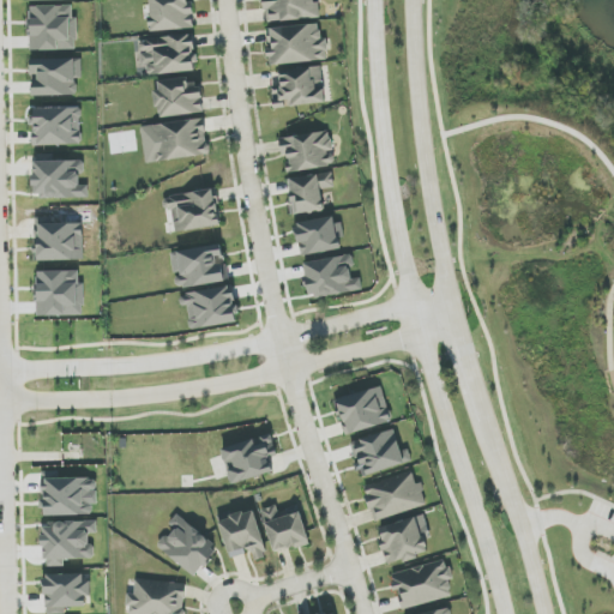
[(149,0),(151,31),(193,29),(191,0),(149,0)]
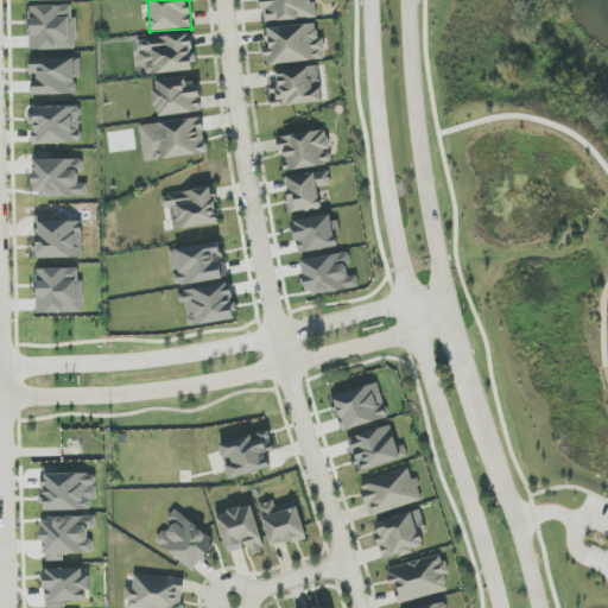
[(316,18),(314,0),(261,0),(264,21),(316,18)]
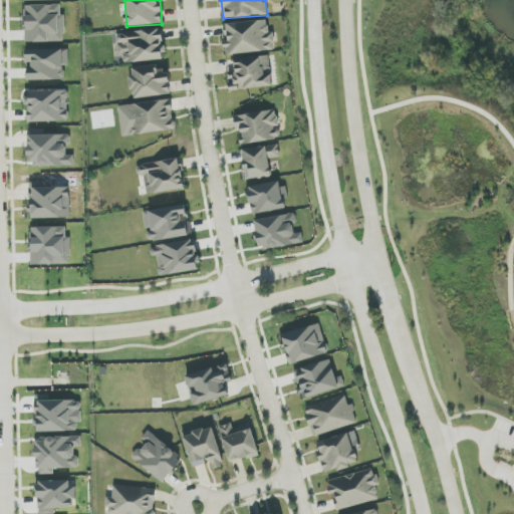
[(25,42),(65,41),(64,14),(61,14),(60,5),(24,6),(25,42)]
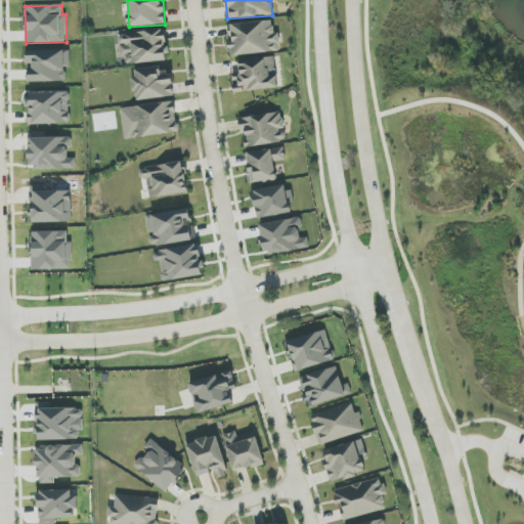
[(230,56),(280,51),(278,33),(274,33),(273,20),(229,25),(231,42),(229,42),(230,56)]
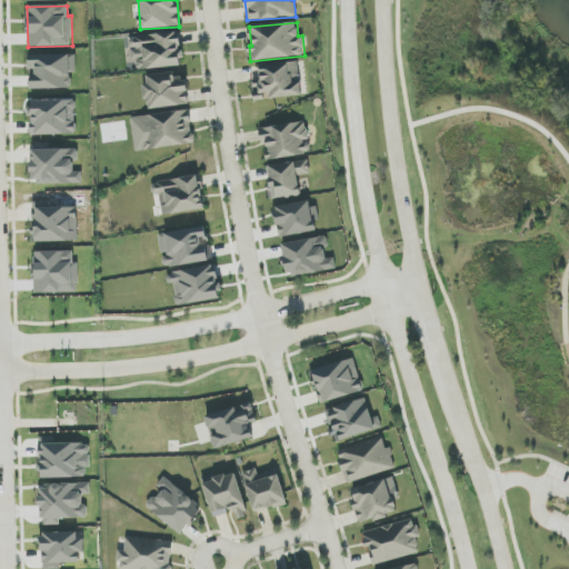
[(129,38),(131,62),(137,62),(137,71),(182,66),(179,31),(129,38)]
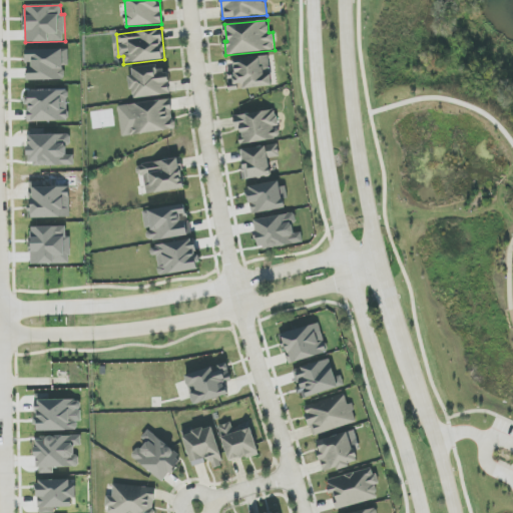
[(69,65),(68,49),(26,50),(27,80),(64,80),(64,65),(69,65)]
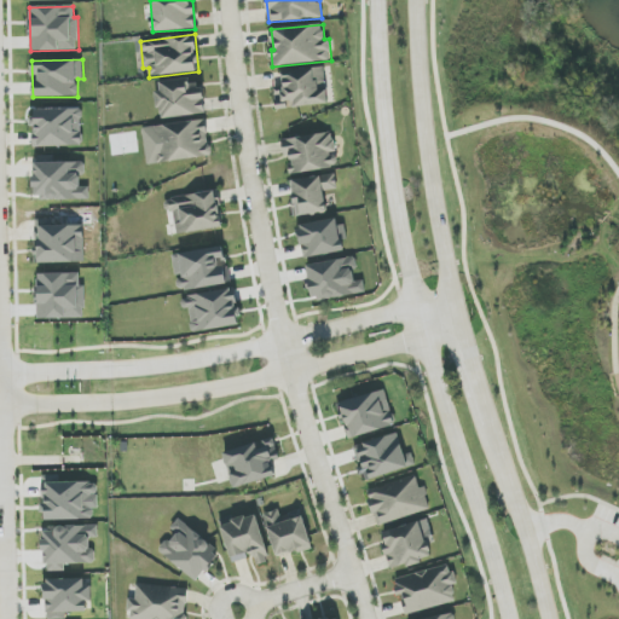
[(282,71),(283,87),(276,87),(276,108),(328,105),(325,69),(282,71)]
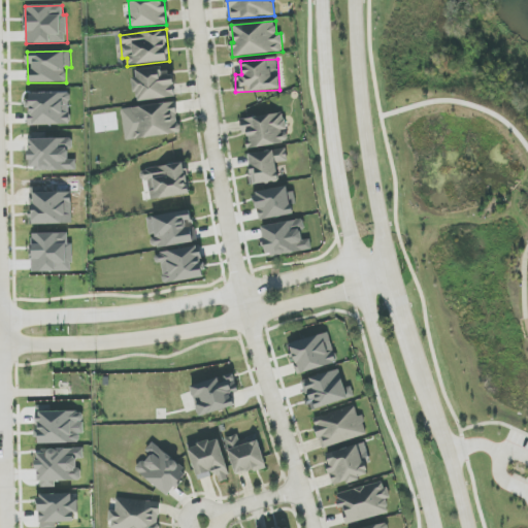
[(134,70),(137,101),(175,97),(173,72),(162,73),(162,67),(134,70)]
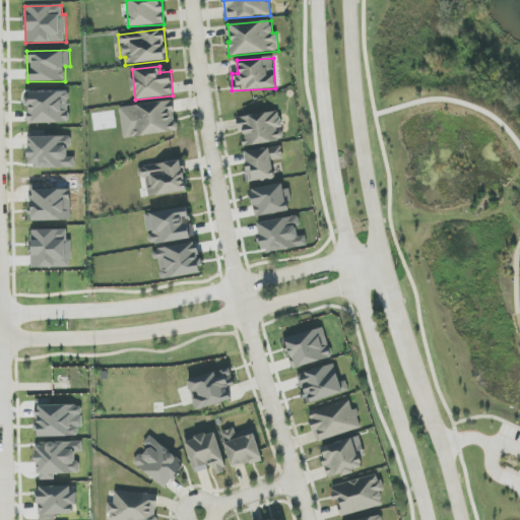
[(69,123),(68,91),(27,92),(28,124),(69,123)]
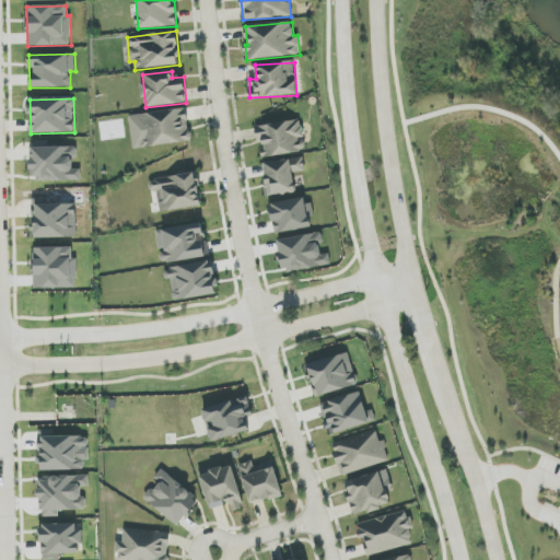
[(133,149),(190,142),(187,109),(129,115),(133,149)]
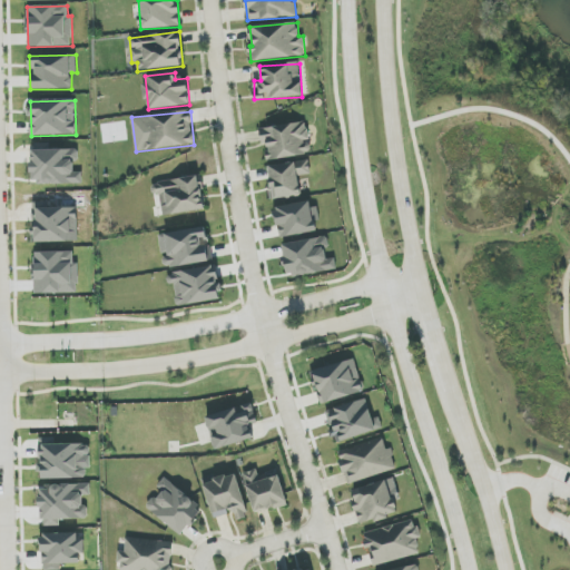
[(259,128),(263,146),(266,146),(268,160),(312,155),(307,123),(259,128)]
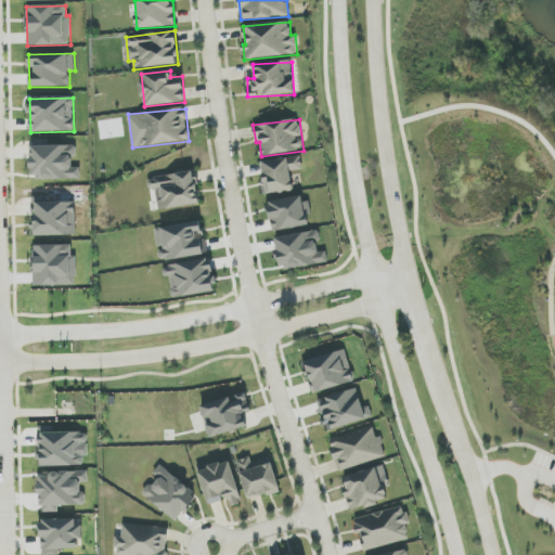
[(80,178),(80,167),(75,167),(75,145),(30,146),(30,179),(80,178)]
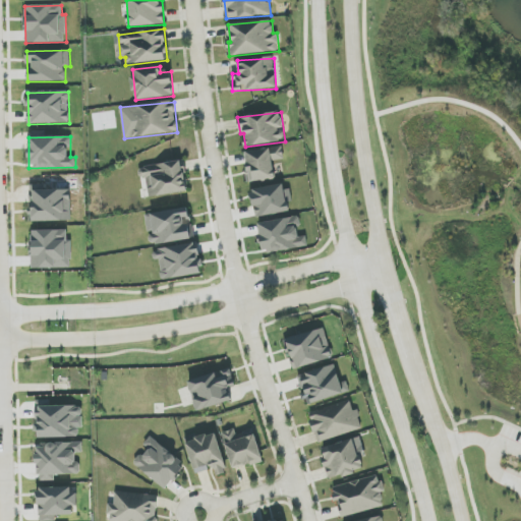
[(284,160),(282,147),(244,153),(248,183),(276,179),(273,162),(284,160)]
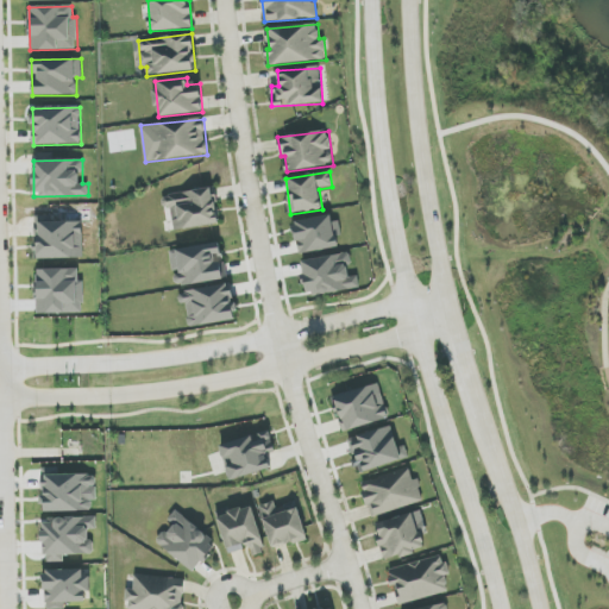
[(173,232),(219,224),(212,187),(167,196),(173,232)]
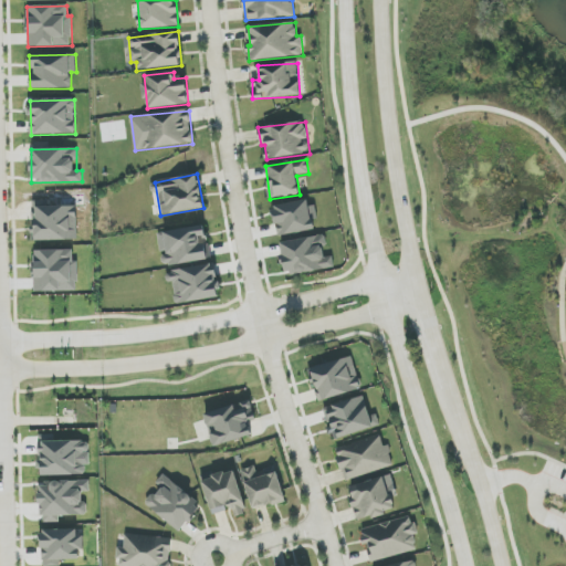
[(279,237),(317,229),(313,208),(310,208),(308,200),(273,207),(279,237)]
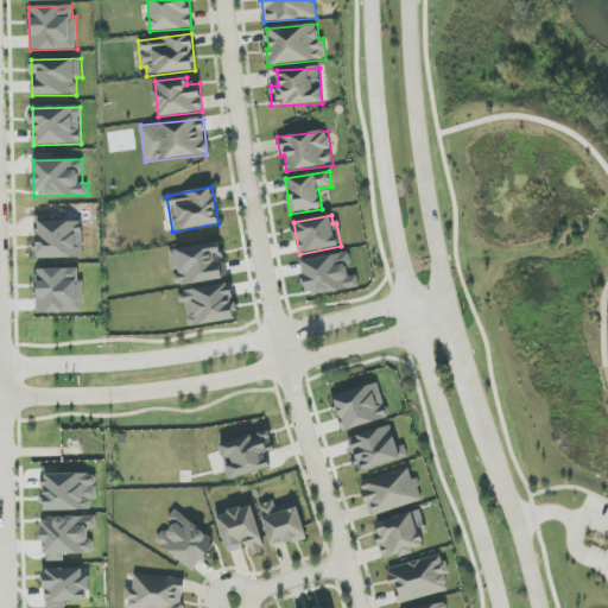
[(83,258),(82,221),(50,222),(50,216),(35,216),(36,259),(83,258)]
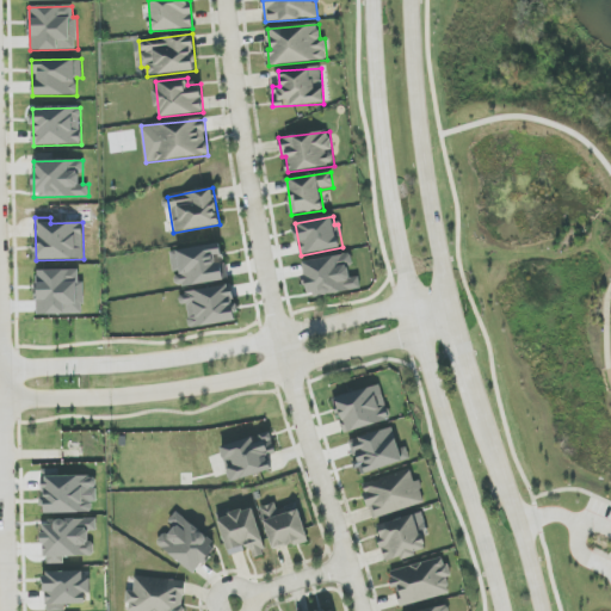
[(171,251),(173,272),(177,271),(178,287),(227,281),(222,245),(171,251)]
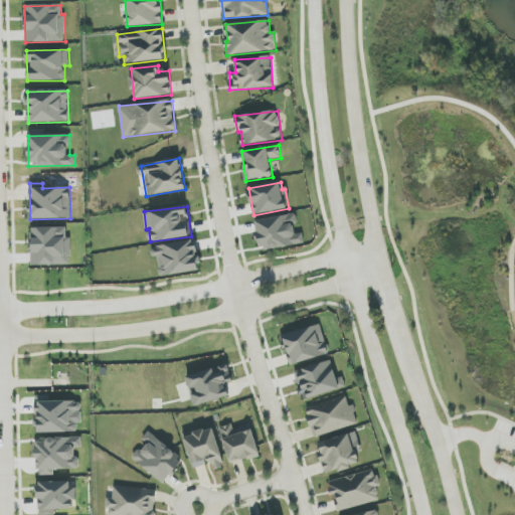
[(254,221),(260,251),(305,243),(303,233),(298,233),(295,214),(254,221)]
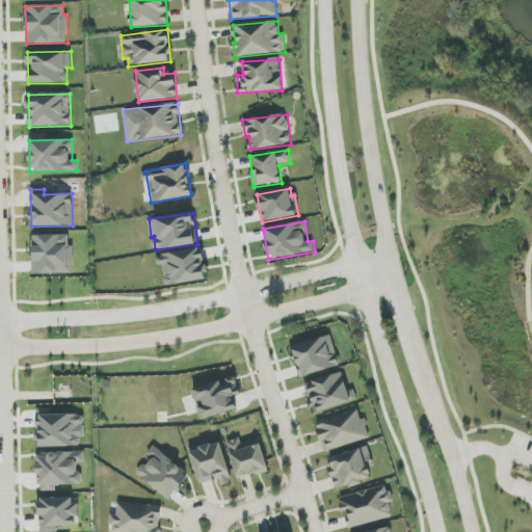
[(32,274),(73,273),(72,235),(31,235),(32,274)]
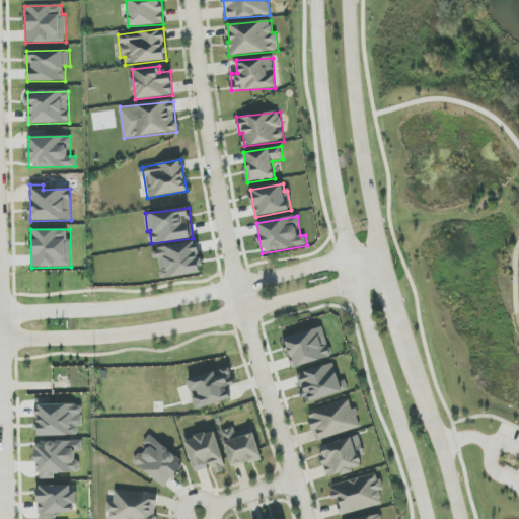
[(202,274),(198,242),(155,248),(160,279),(202,274)]
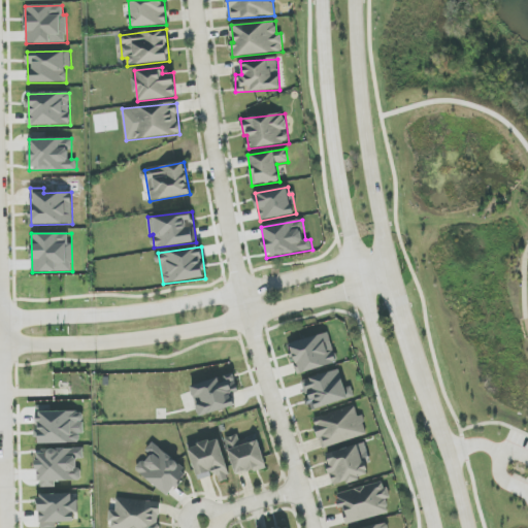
[(337,363),(328,332),(288,344),(297,374),(337,363)]
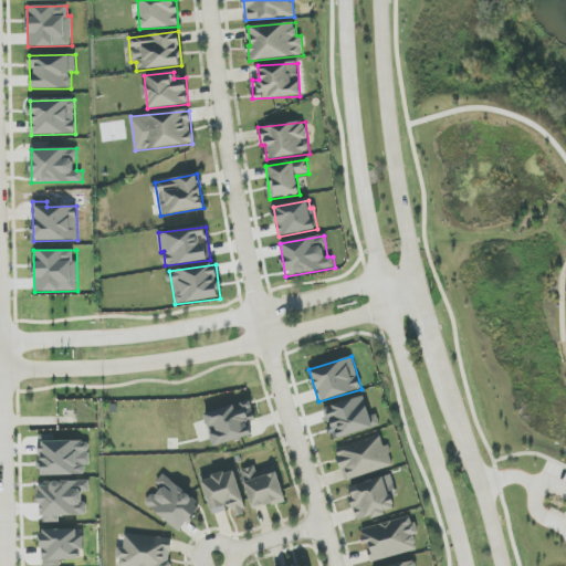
[(373,430),(365,397),(324,407),(331,439),(373,430)]
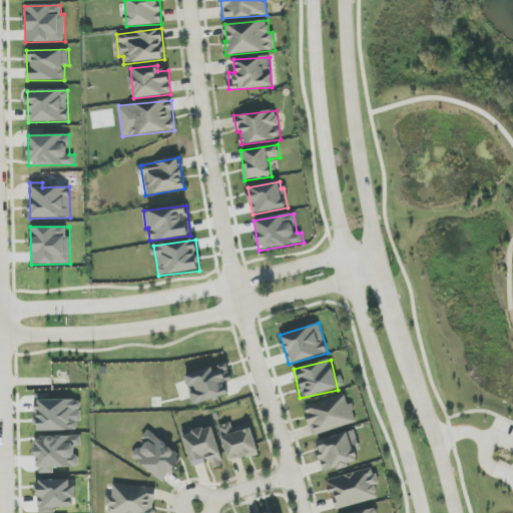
[(193,405),(228,396),(225,383),(231,381),(227,364),(215,367),(185,375),(193,405)]
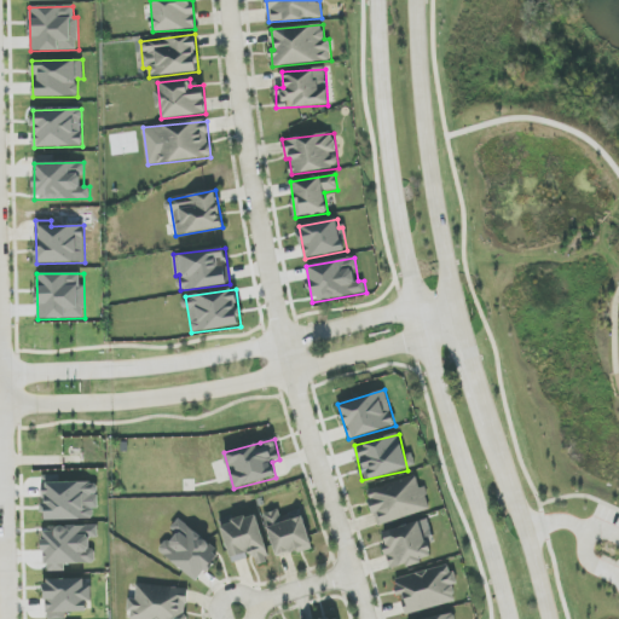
[(377,526),(431,509),(423,486),(420,487),(416,475),(366,491),(377,526)]
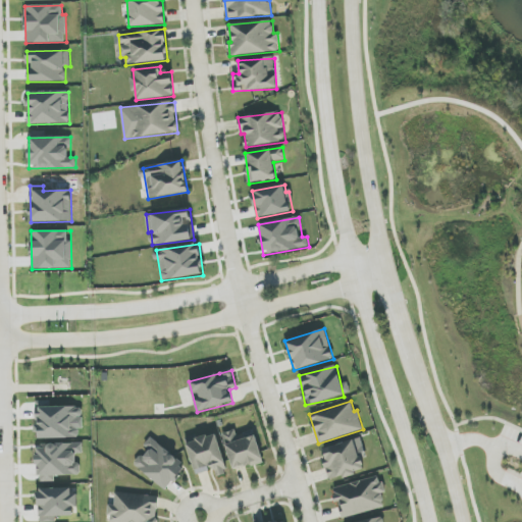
[(254,430),(238,435),(236,429),(222,433),(233,471),(263,462),(254,430)]
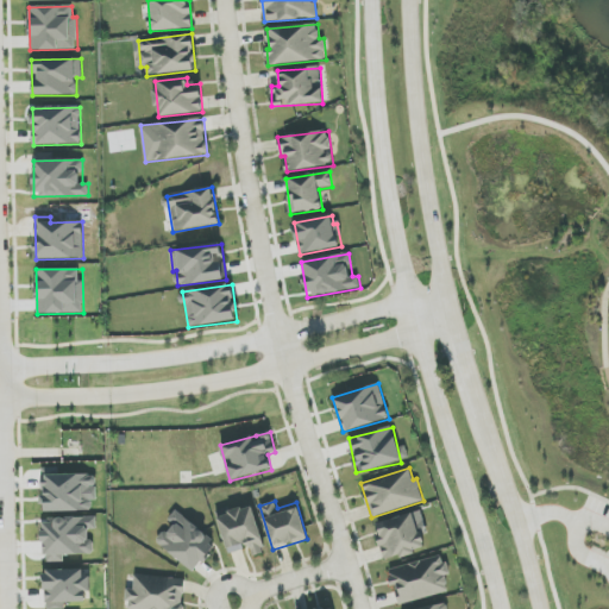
[(228,554),(251,547),(253,557),(265,553),(251,504),(217,514),(228,554)]
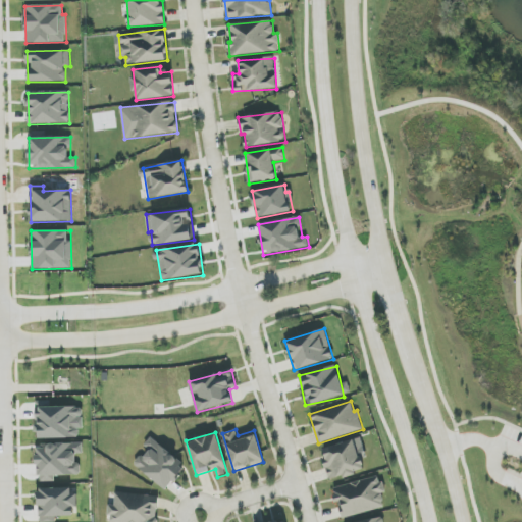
[(135,465),(166,490),(186,467),(151,438),(144,447),(148,450),(135,465)]
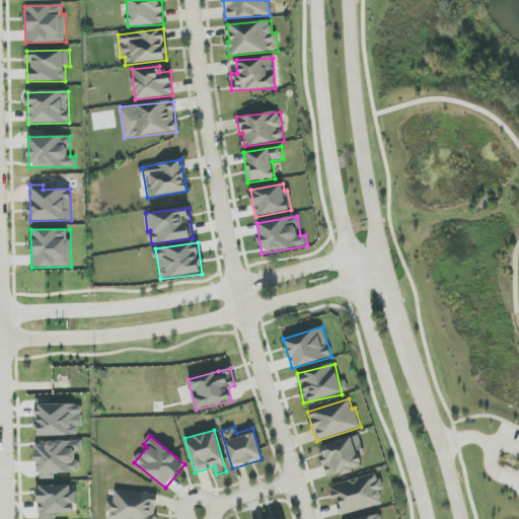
[(321,446),(323,455),(321,456),(327,478),(362,468),(353,438),(321,446)]
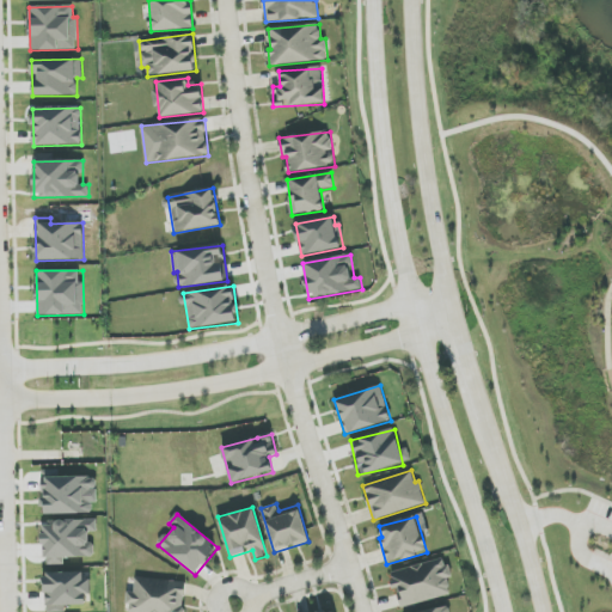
[(62,557),(95,557),(95,521),(44,521),(44,564),(62,564),(62,557)]
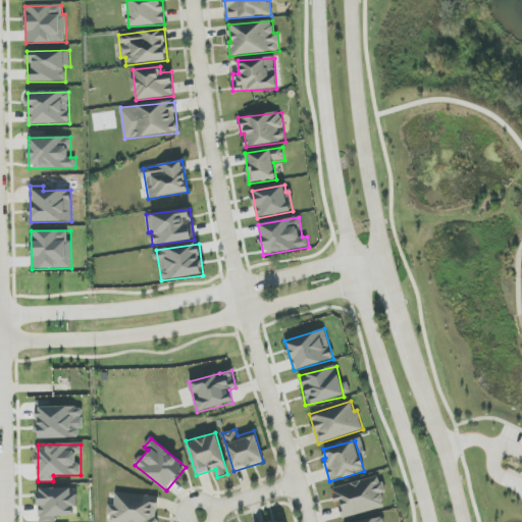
[(385,507),(381,493),(384,492),(380,476),(333,488),(342,518),(385,507)]
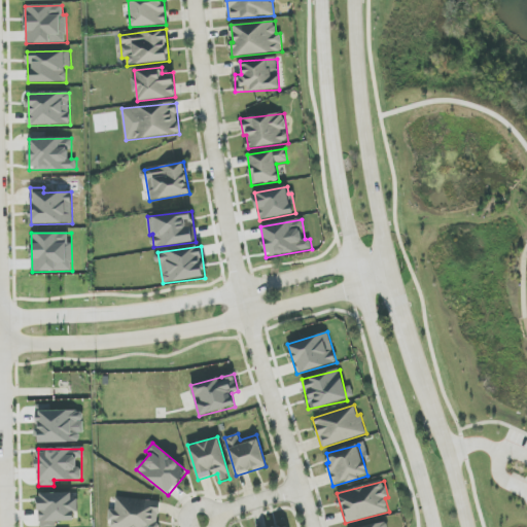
[(38,494),(38,526),(56,526),(57,522),(74,521),(74,512),(76,512),(76,493),(38,494)]
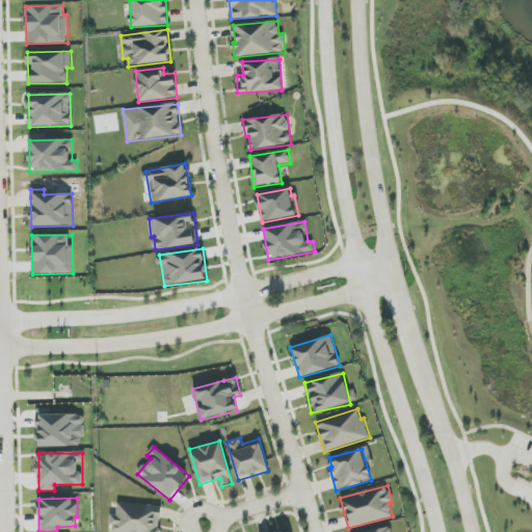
[(112,515),(109,531),(159,531),(162,507),(118,502),(116,515),(112,515)]
